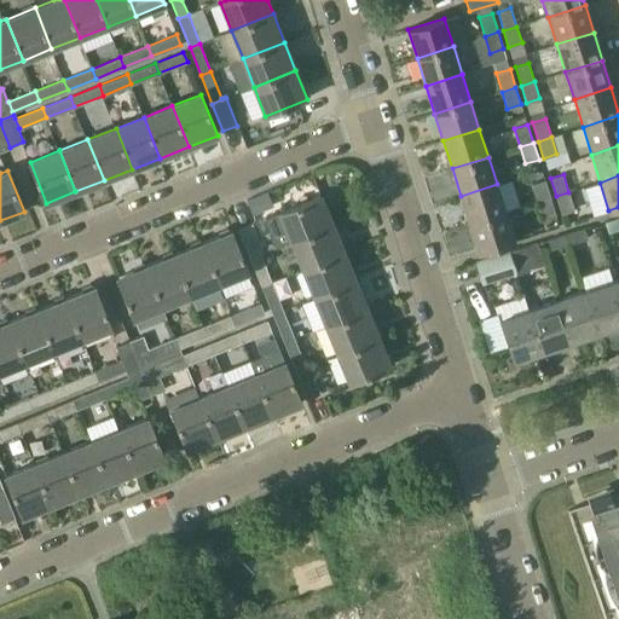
[(545,180),(532,185),(537,202),(550,197),(545,180)]
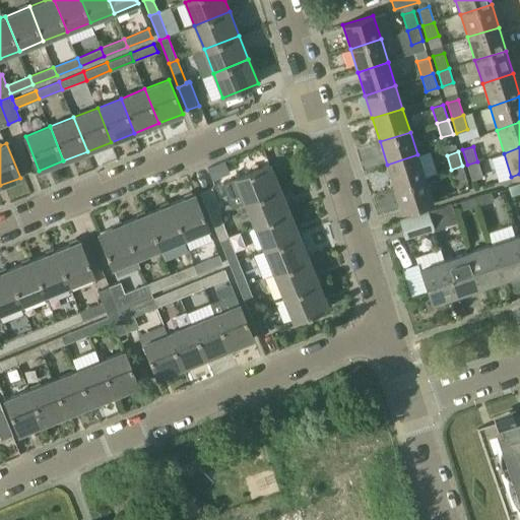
[(417,154),(387,165),(394,188),(425,178),(417,154)]
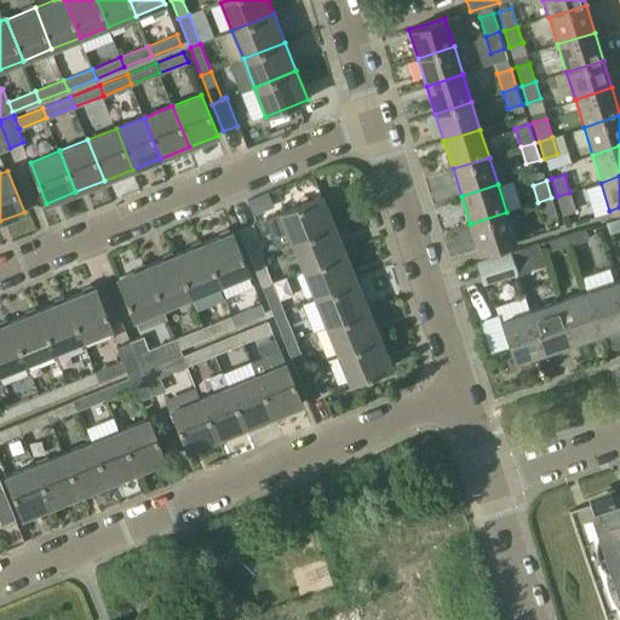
[(575,210),(569,193),(557,196),(562,214),(575,210)]
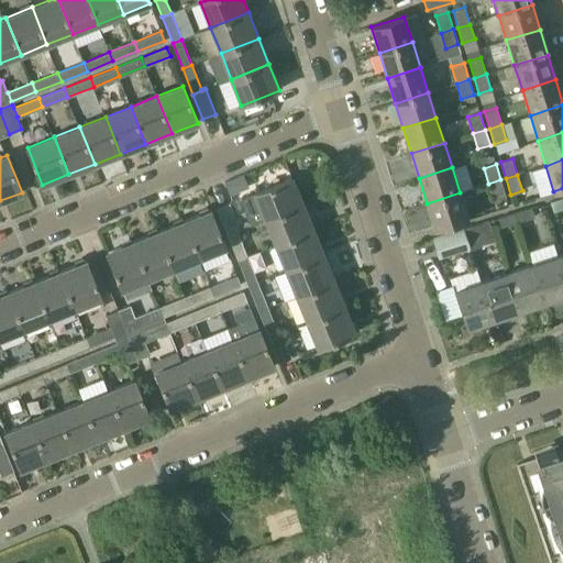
[(252,225),(265,220),(302,203),(293,178),(241,199),(252,225)]
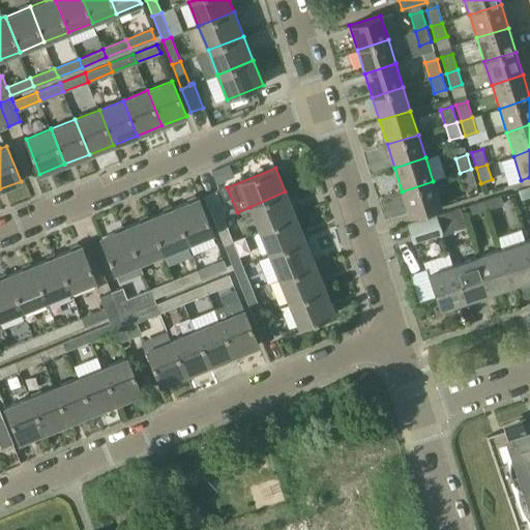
[(476,184),(471,169),(460,173),(465,187),(476,184)]
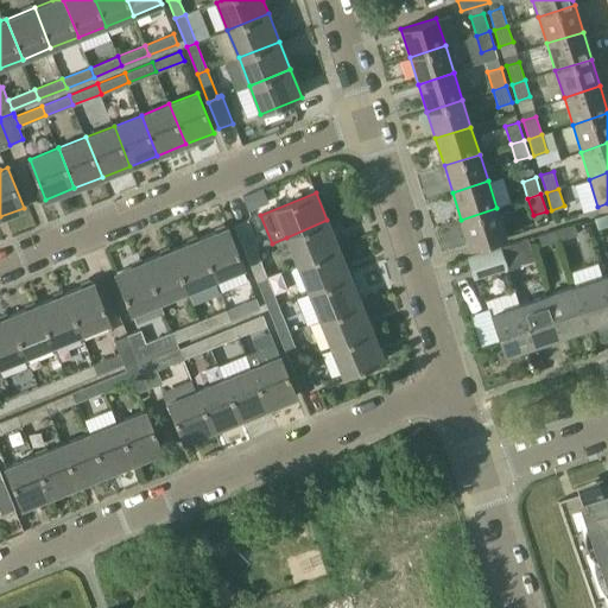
[(469,247),(506,236),(496,208),(461,220),(469,247)]
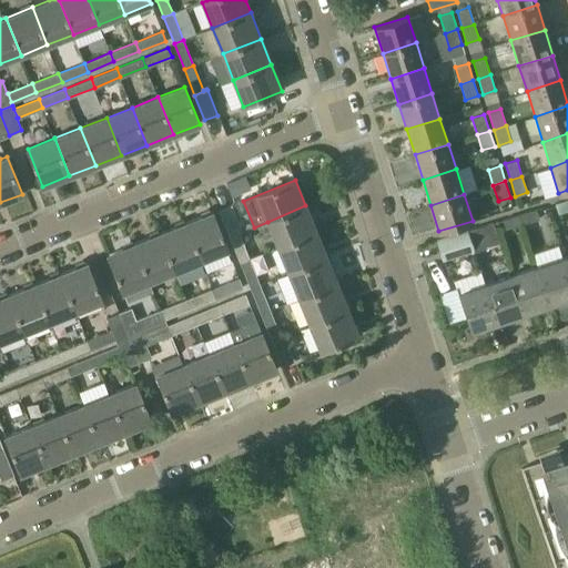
[(567,209),(567,198),(555,203),(558,212),(567,209)]
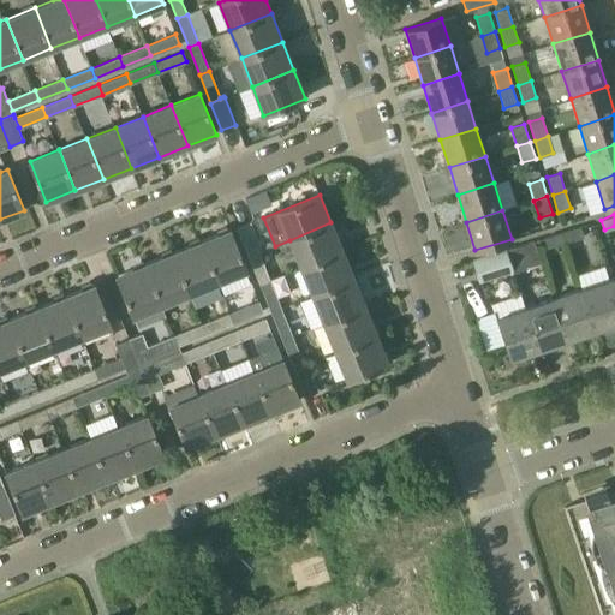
[(250,256),(258,252),(258,251),(262,250),(250,221),(237,227),(249,256),(250,256)]
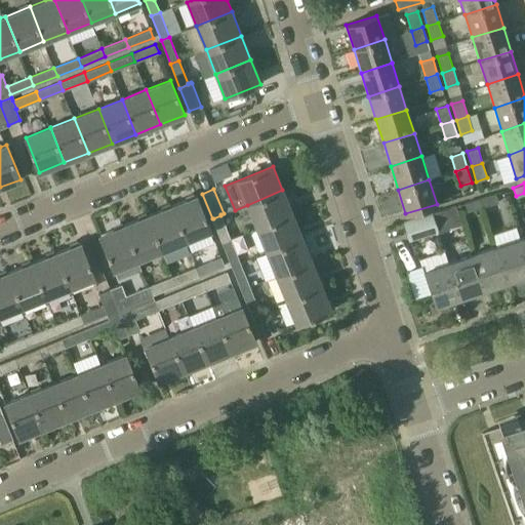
[(292,214),(282,190),(247,205),(256,229),(292,214)]
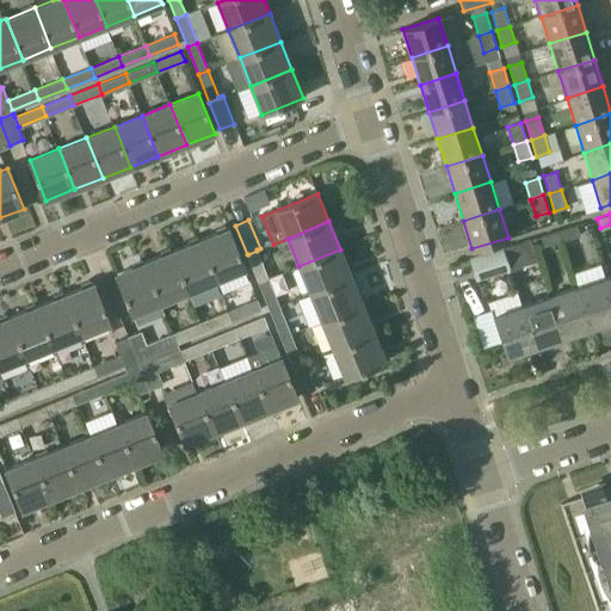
[(579,235),(576,224),(557,230),(561,240),(579,235)]
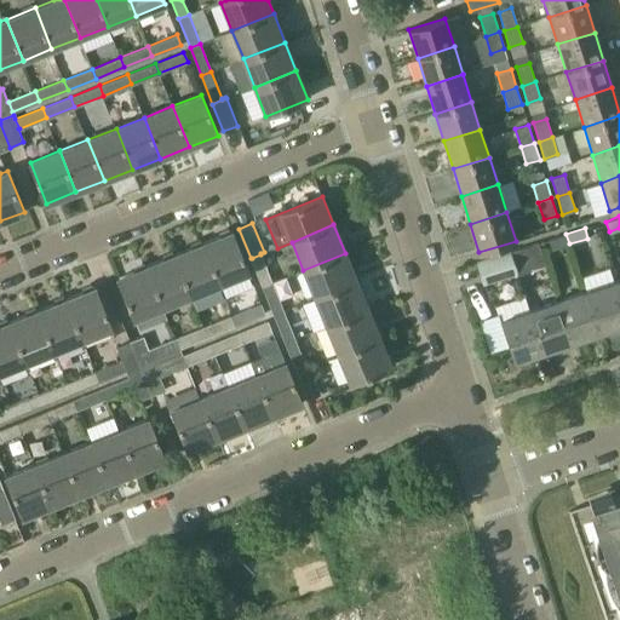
[(231,231),(204,242),(220,285),(248,273),(231,231)]
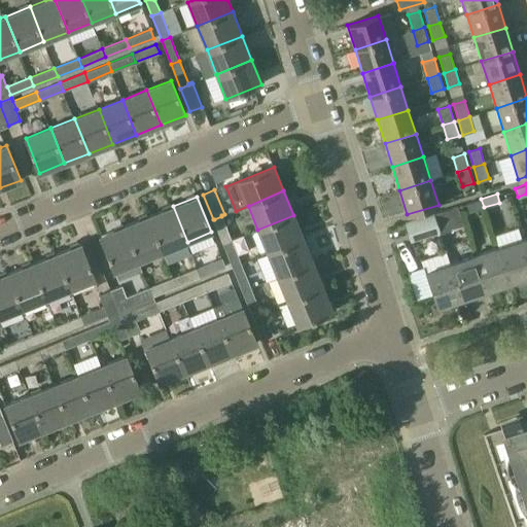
[(468,212),(484,207),(481,199),(466,203),(468,212)]
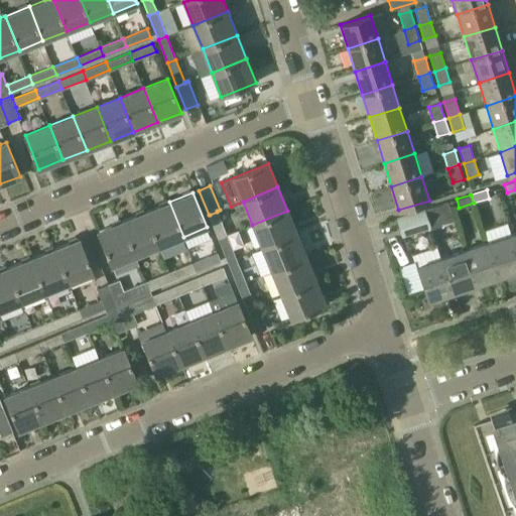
[(145,212),(159,247),(183,237),(169,202),(145,212)]
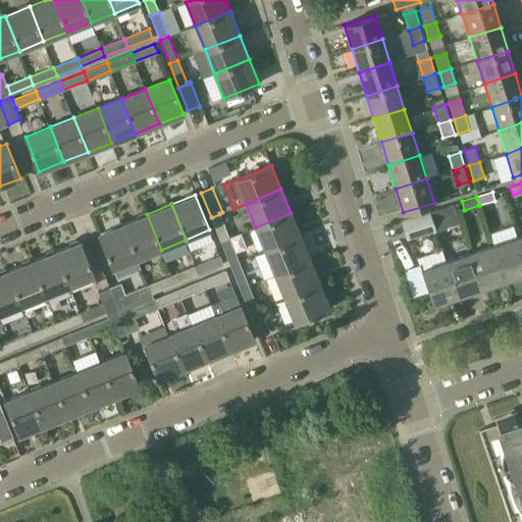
[(445,207),(428,211),(431,220),(432,220),(434,229),(454,223),(449,206),(445,207)]
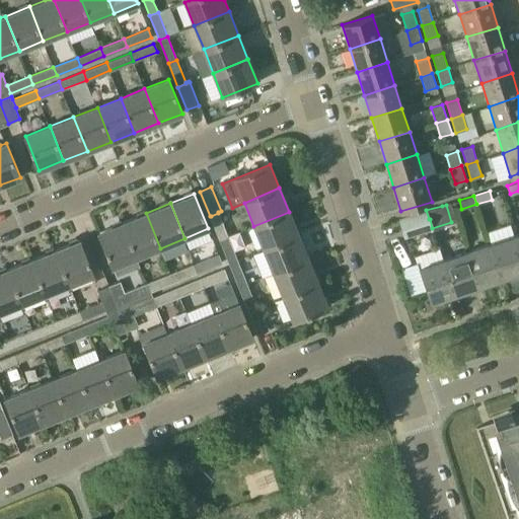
[(404,236),(432,228),(430,219),(429,219),(426,210),(398,219),(404,236)]
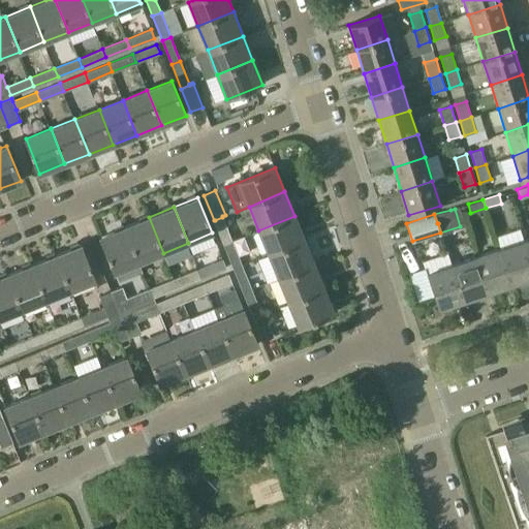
[(294,216),(258,230),(269,254),(304,240),(294,216)]
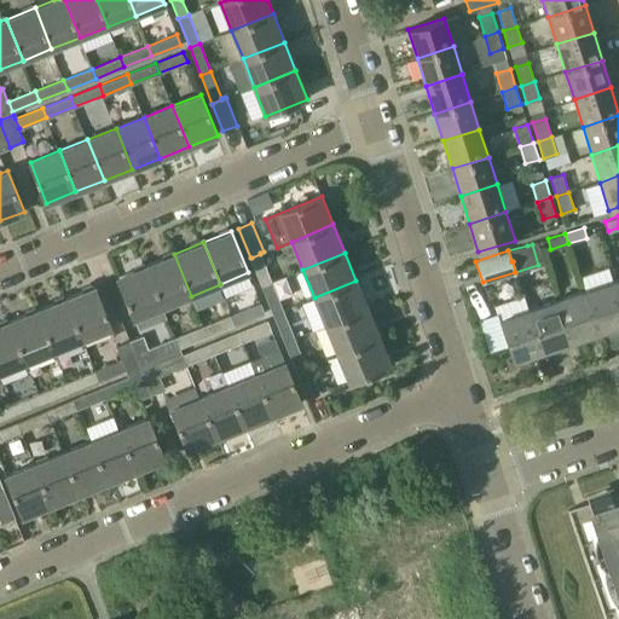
[(174,254),(146,265),(162,307),(191,296),(174,254)]
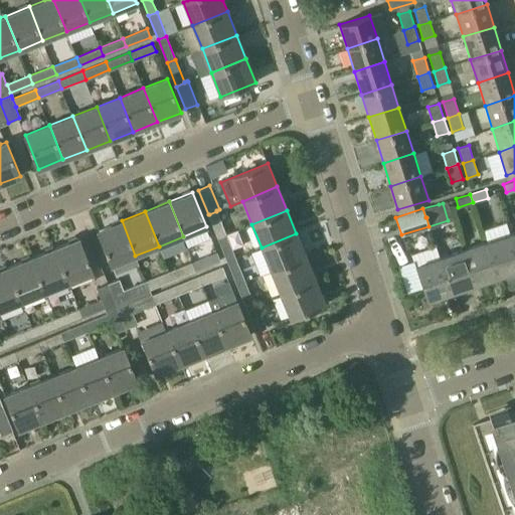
[(209,214),(208,214),(217,238),(226,234),(216,211),(209,214)]
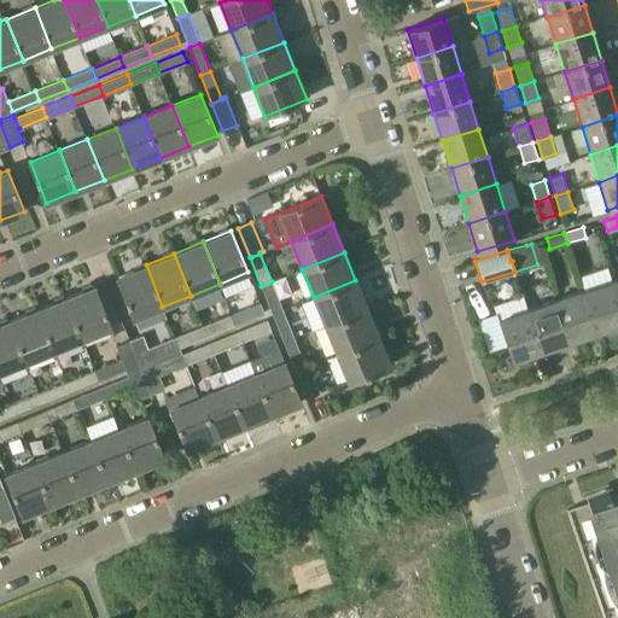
[(117,277),(134,319),(162,307),(146,264),(117,277)]
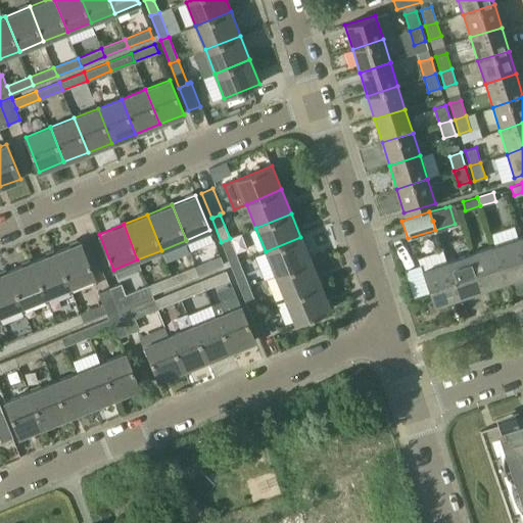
[(311,260),(300,237),(266,251),(275,275),(311,260)]
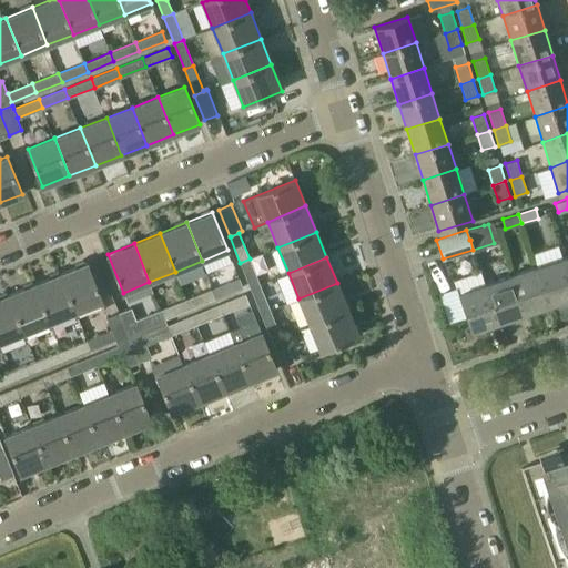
[(567,298),(567,275),(563,257),(536,266),(549,305),(567,298)]
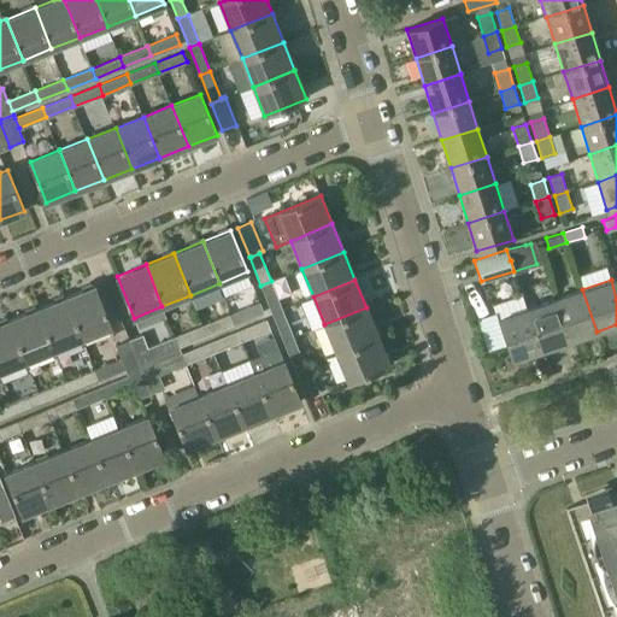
[(260,286),(272,313),(282,310),(271,281),(260,286)]
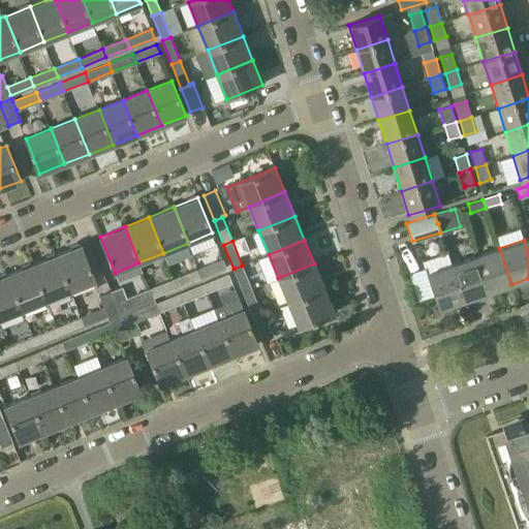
[(95,280),(81,245),(56,255),(70,290),(95,280)]
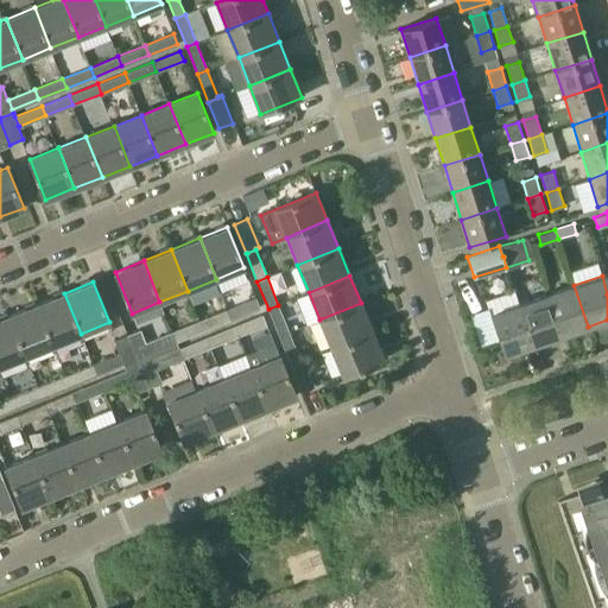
[(588,327),(574,285),(546,295),(561,336),(588,327)]
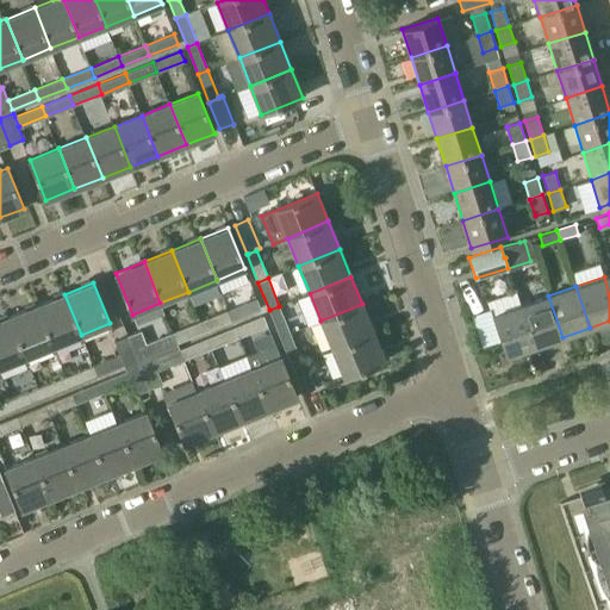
[(64,294),(36,305),(53,347),(81,335),(64,294)]
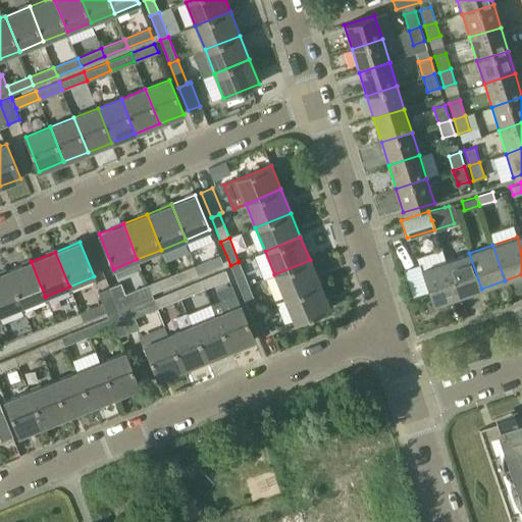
[(441,252),(420,259),(423,269),(420,269),(420,270),(408,274),(415,295),(427,291),(432,305),(457,297),(446,261),(445,261),(441,252)]
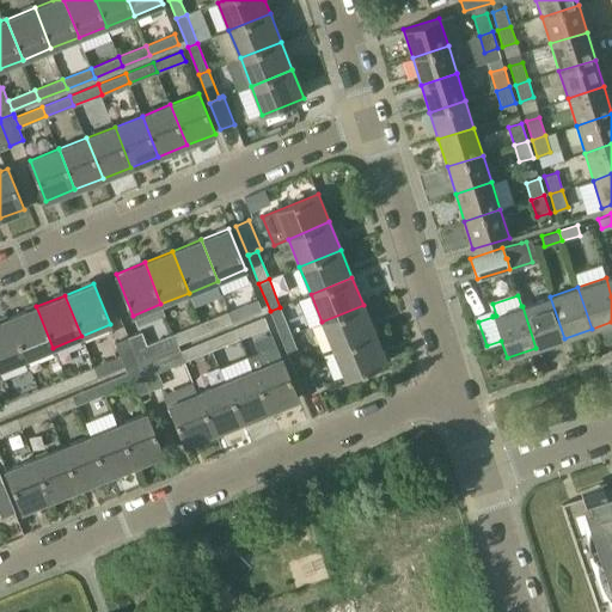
[(564,338),(550,297),(522,306),(536,348),(564,338)]
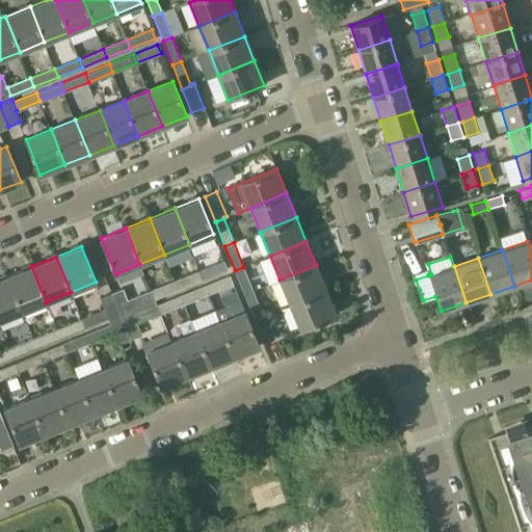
[(228,268),(223,260),(200,270),(203,278),(228,268)]
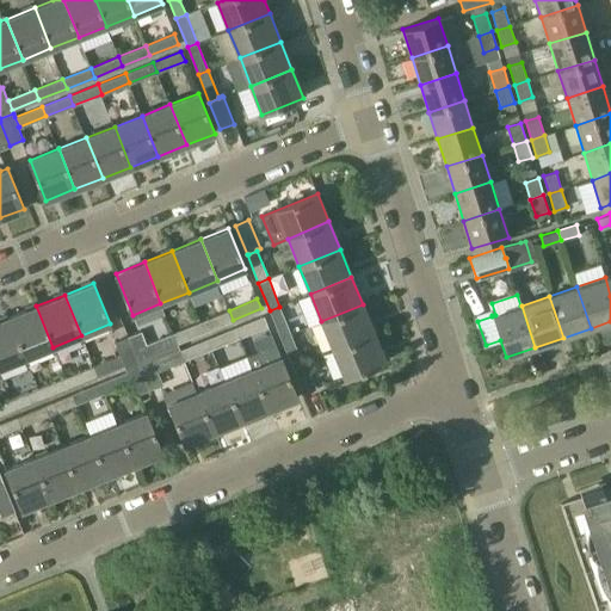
[(363,304),(321,321),(333,350),(375,333),(363,304)]
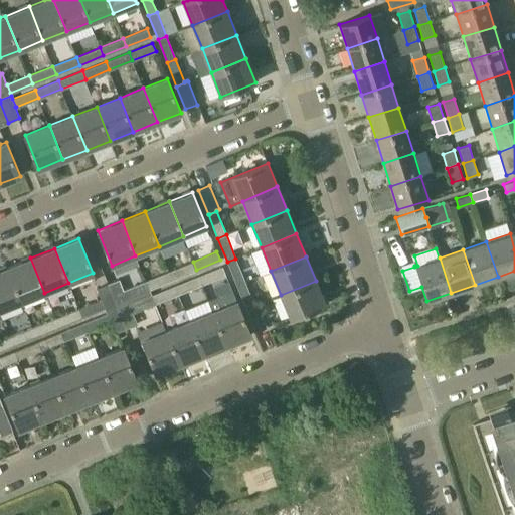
[(44,293),(30,258),(7,268),(21,302),(44,293)]
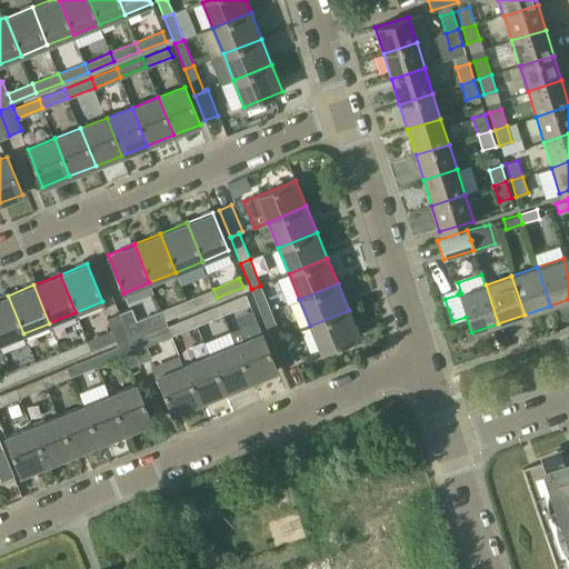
[(260,286),(251,289),(261,315),(270,311),(260,286)]
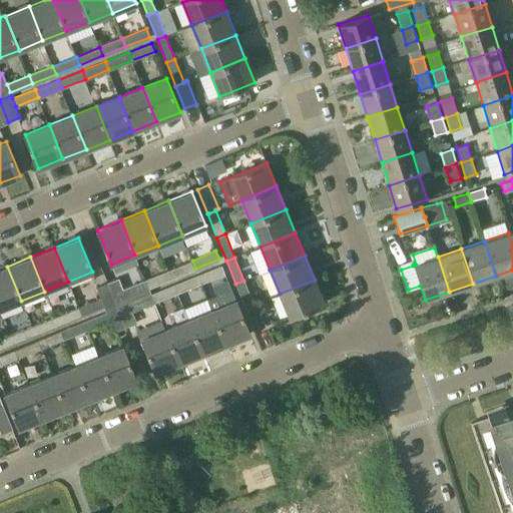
[(168,270),(171,279),(195,269),(192,261),(168,270)]
